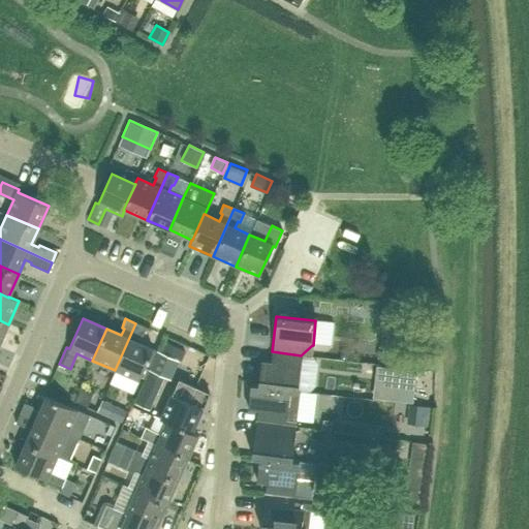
[(135,323),(115,370),(138,380),(152,349),(136,342),(139,335),(142,336),(146,328),(135,323)]
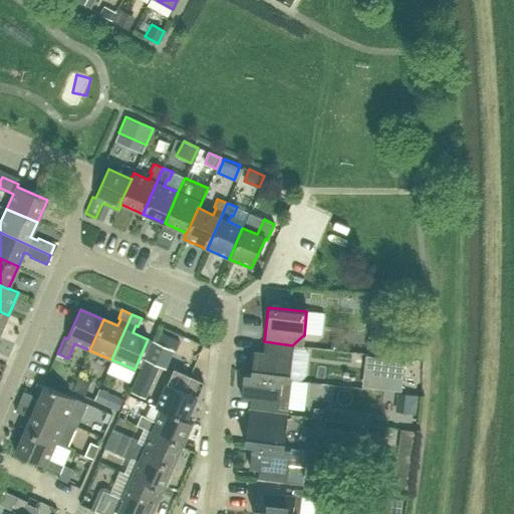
[(162,330),(156,341),(175,350),(180,338),(162,330)]
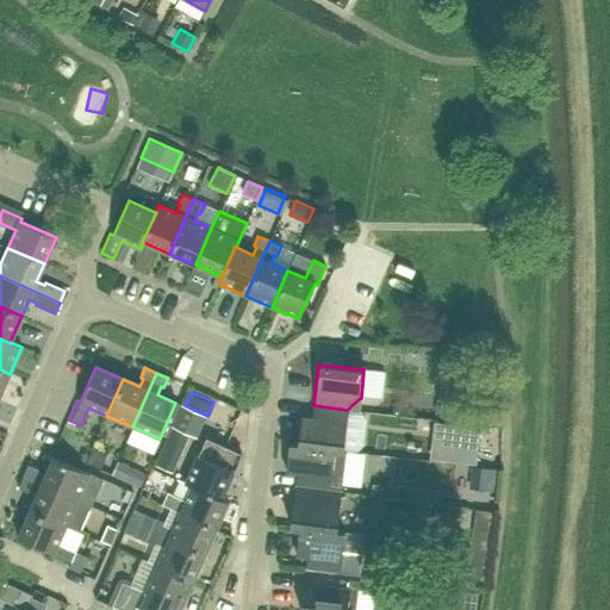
[(172,425),(154,465),(173,473),(191,434),(198,437),(207,416),(185,405),(181,404),(172,425)]
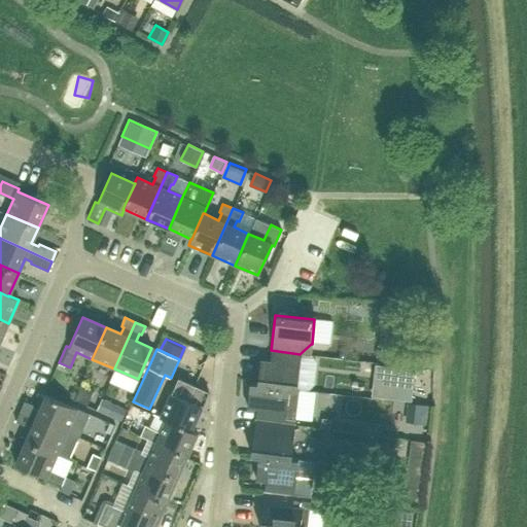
[(256,384),(288,388),(296,389),(299,365),(300,354),(271,350),(270,362),(259,360),(256,384)]
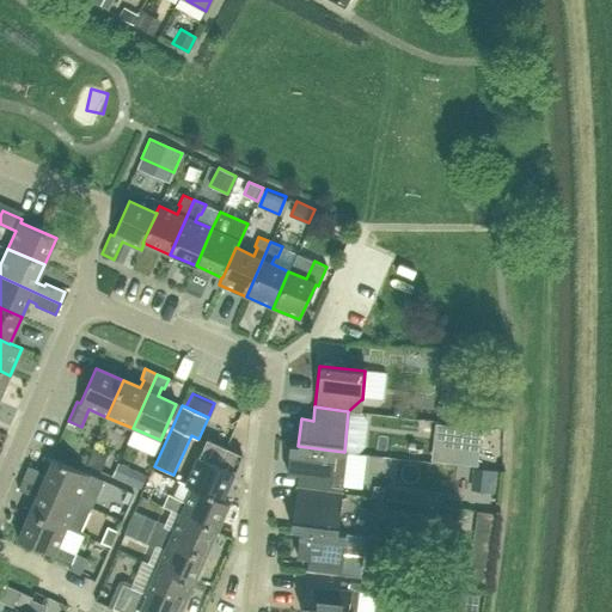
[(221,501),(221,500),(242,456),(206,439),(197,457),(185,483),(184,485),(191,488),(221,501)]
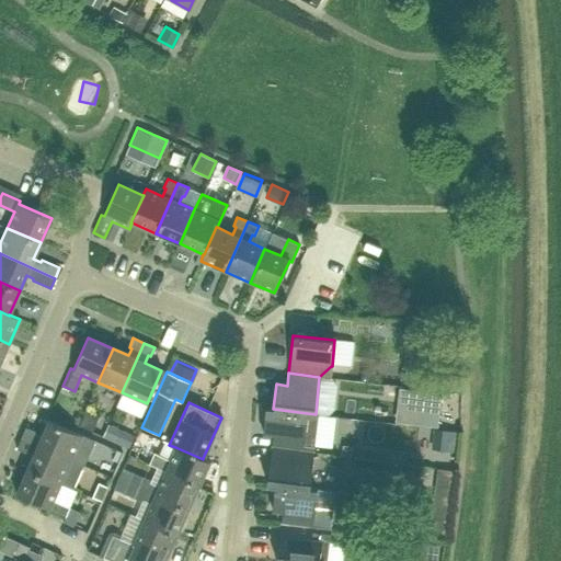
[(272,447),(302,450),(312,451),(317,415),(315,414),(307,414),(307,413),(273,409),(265,408),(262,433),(273,435),(272,447)]
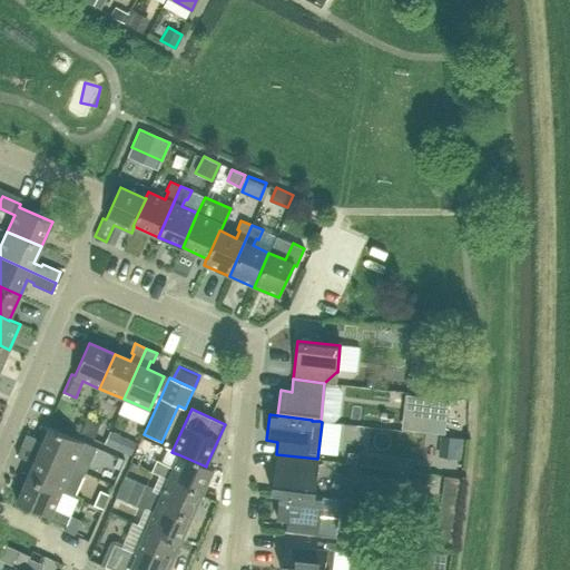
[(21,445),(71,468),(82,442),(49,428),(41,444),(33,441),(35,439),(26,434),(21,445)]
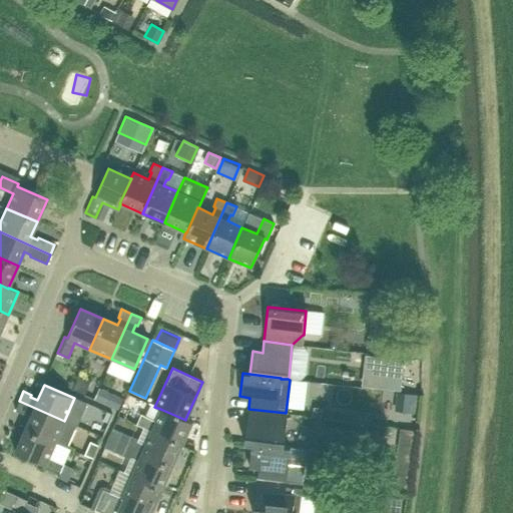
[(110,394),(100,389),(95,400),(105,405),(110,394)]
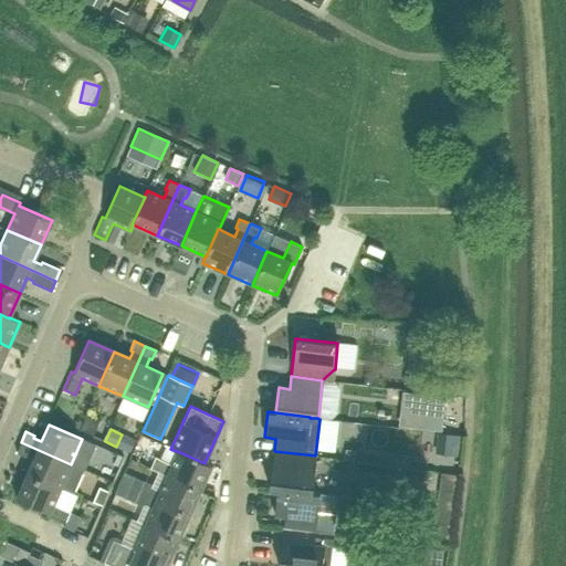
[(71,464),(21,442),(16,453),(25,457),(27,454),(33,458),(27,473),(61,489),(61,488),(73,493),(83,470),(71,465),(71,464)]
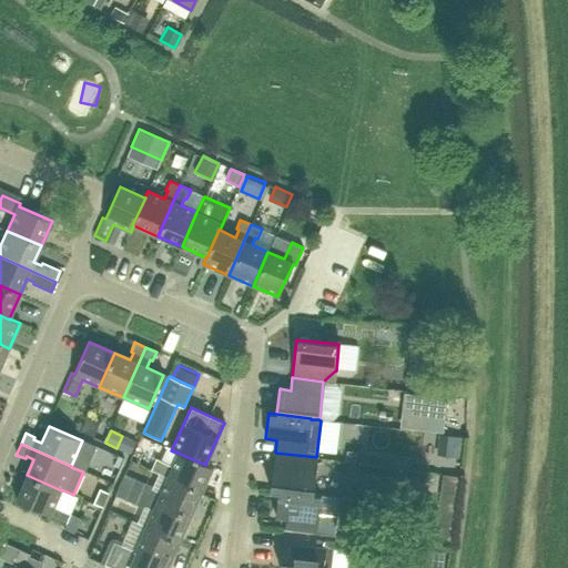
[(150,470),(166,477),(201,493),(212,467),(205,464),(205,465),(178,453),(172,466),(155,458),(153,464),(143,459),(140,466),(150,470)]
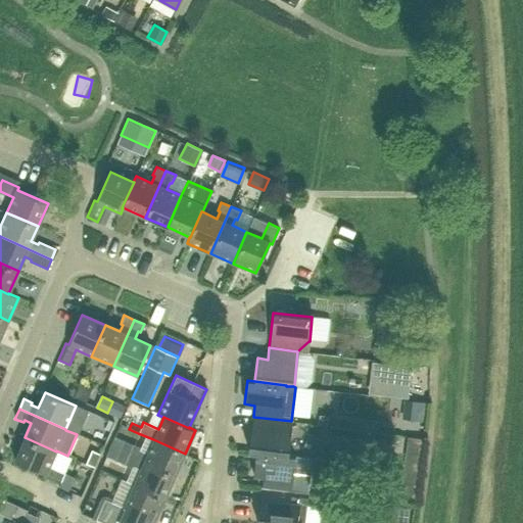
[(291,421),(282,420),(253,417),(248,453),(255,453),(288,456),(290,433),(291,421)]
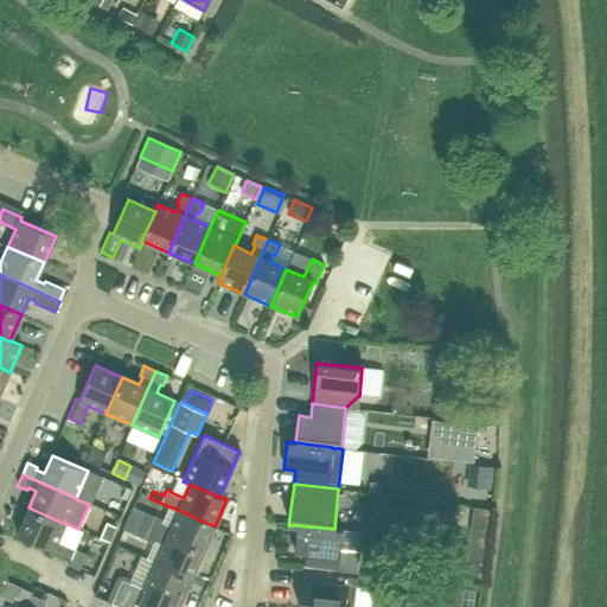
[(57,542),(65,524),(29,508),(17,535),(52,550),(51,554),(70,562),(75,549),(57,542)]
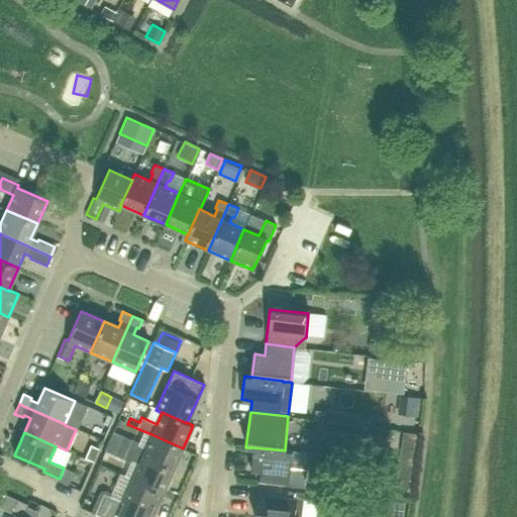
[(127,449),(173,471),(183,448),(151,434),(145,448),(138,445),(139,443),(114,432),(110,442),(127,449)]
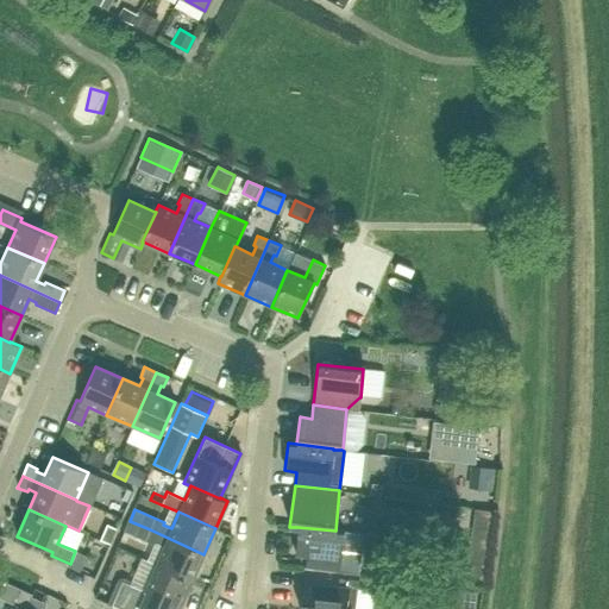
[(156,565),(192,581),(203,554),(150,529),(130,521),(125,532),(155,546),(156,544),(164,546),(156,565)]
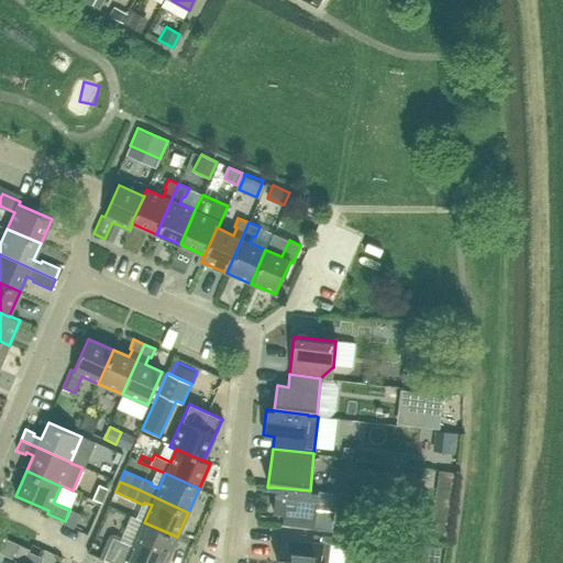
[(108,489),(100,485),(94,500),(101,504),(108,489)]
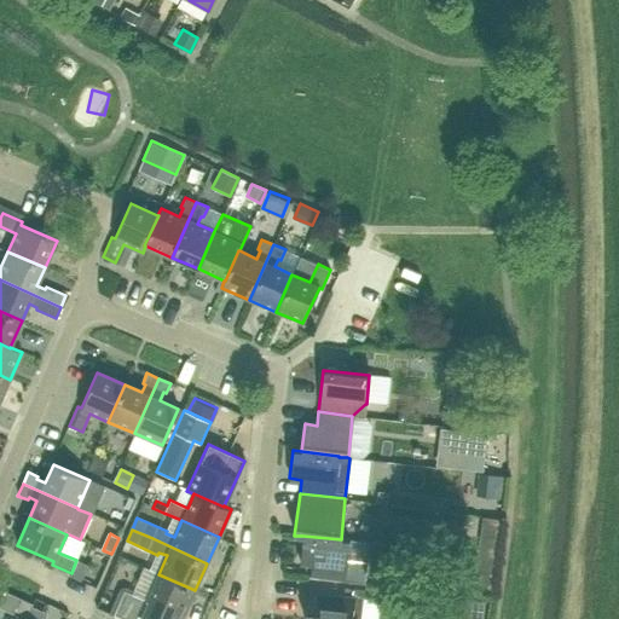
[(302,536),(300,563),(311,565),(310,578),(343,582),(364,584),(366,562),(347,560),(350,541),(341,539),(302,536)]
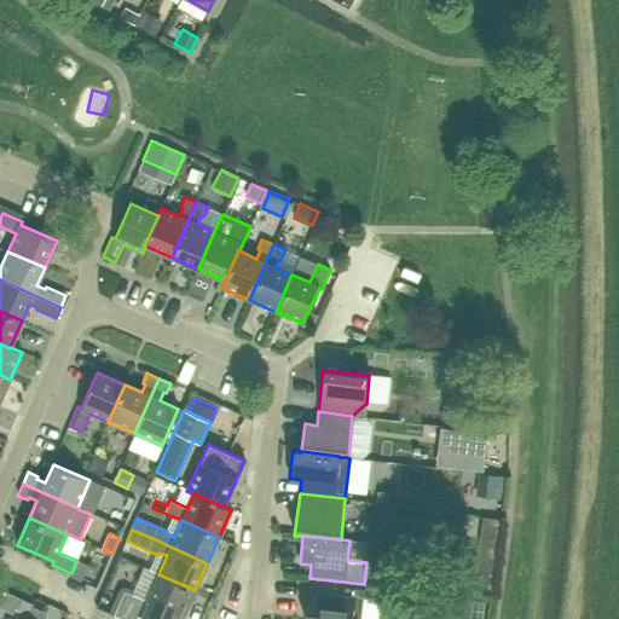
[(88,566),(77,561),(70,576),(81,580),(88,566)]
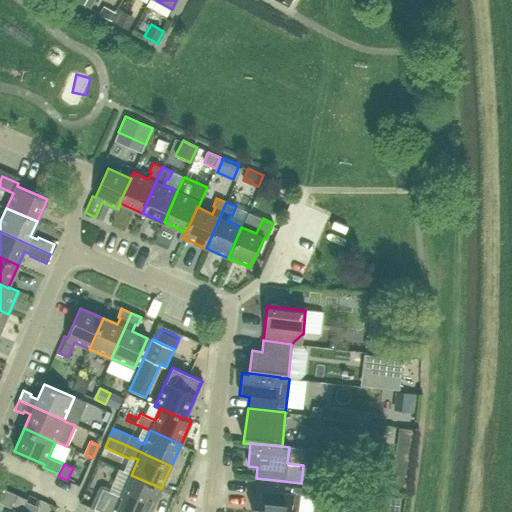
[(102,511),(150,511),(161,488),(131,475),(121,497),(103,489),(95,509),(102,511)]
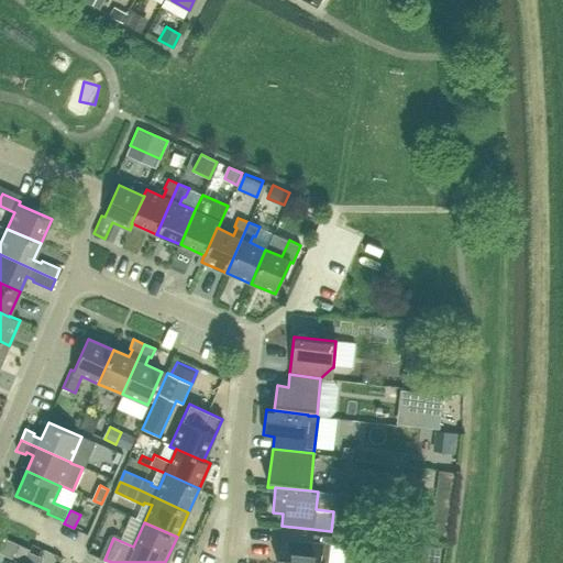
[(282,526),(276,562),(327,562),(331,531),(312,529),(282,526)]
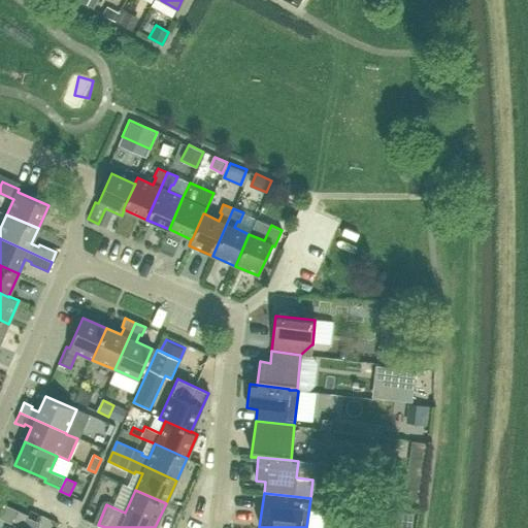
[(384,508),(382,526),(398,527),(411,527),(414,513),(384,508)]
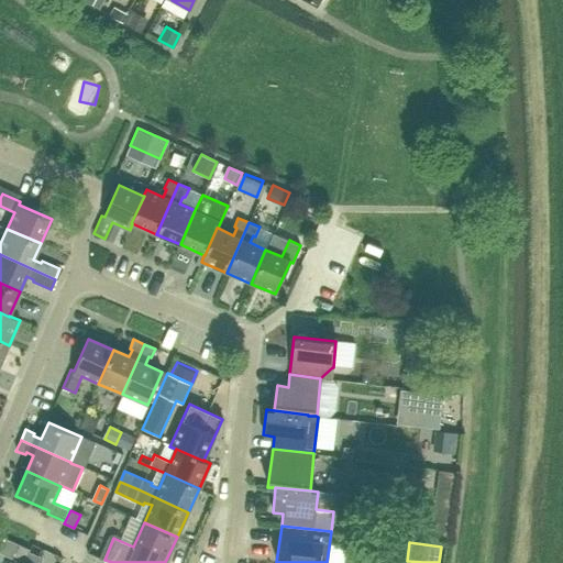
[(18,544),(9,562),(23,562),(30,550),(18,544)]
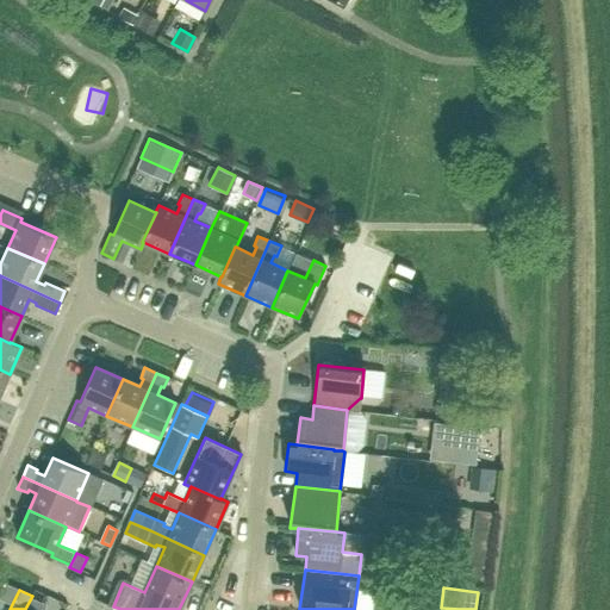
[(362,591),(361,609),(380,609),(381,591),(362,591)]
